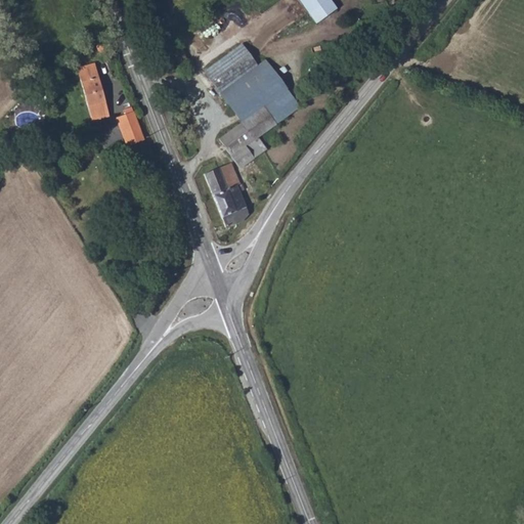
[(351,0),(323,0),(333,16),(354,5),(351,0)]
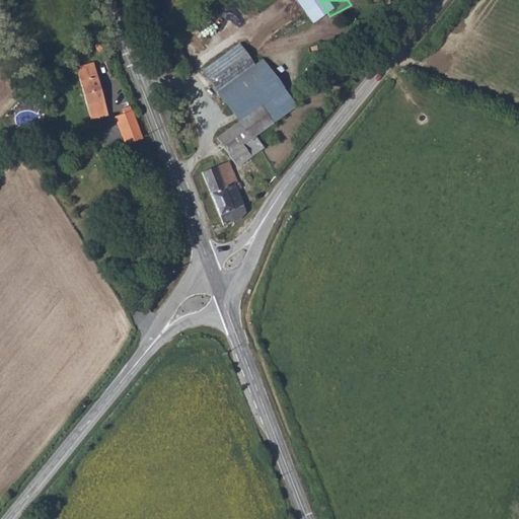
[(260,39),(218,62),(230,84),(271,62),(273,61),(260,39)]
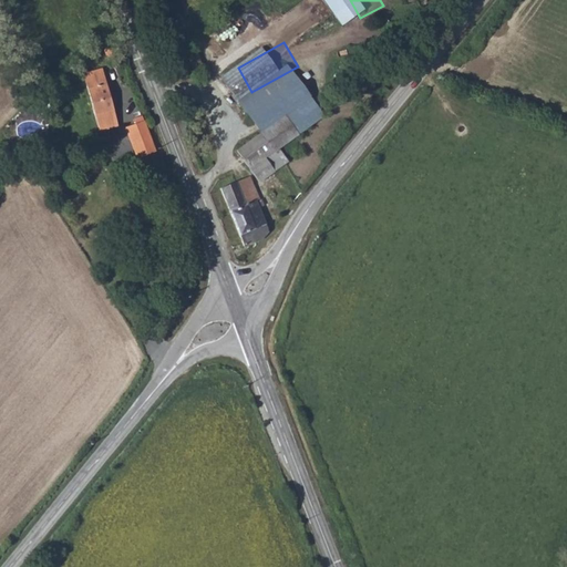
[(103,49),(110,63),(121,59),(115,44),(103,49)]
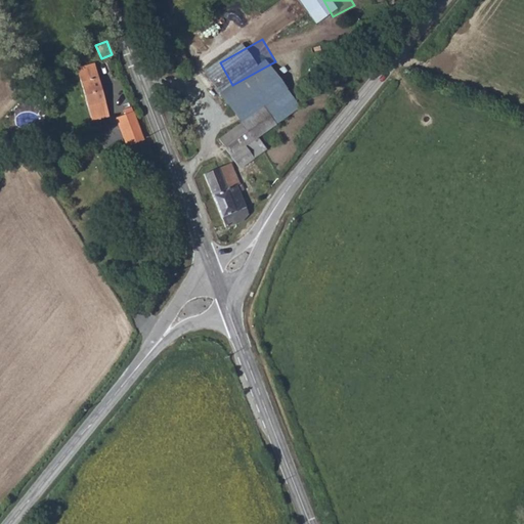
[(76,68),(90,122),(108,117),(94,62),(76,68)]
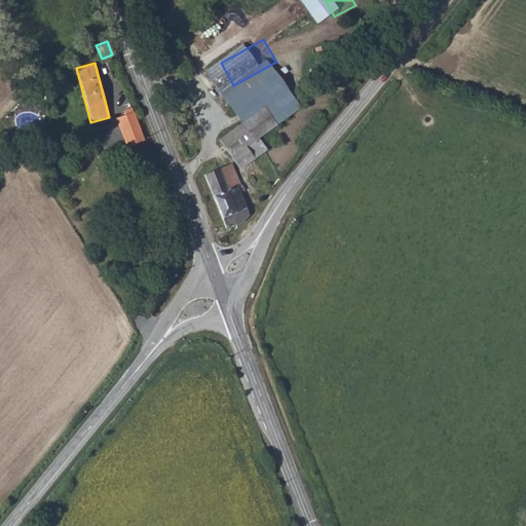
[(277,70),(274,63),(233,85),(237,94),(277,70)]
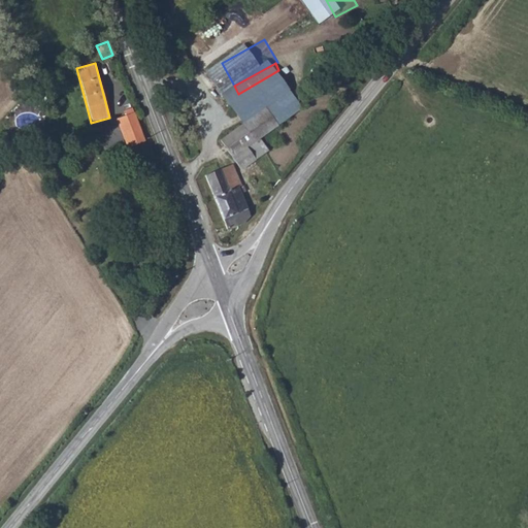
[(278,70),(238,94),(246,109),(251,118),(255,116),(292,94),(278,70)]
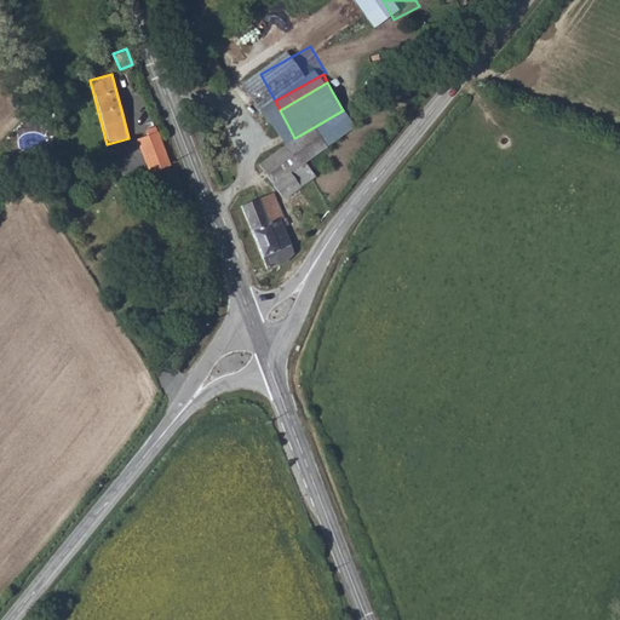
[(316,155),(359,128),(352,118),(346,108),(343,110),(299,136),(313,156),(316,155)]
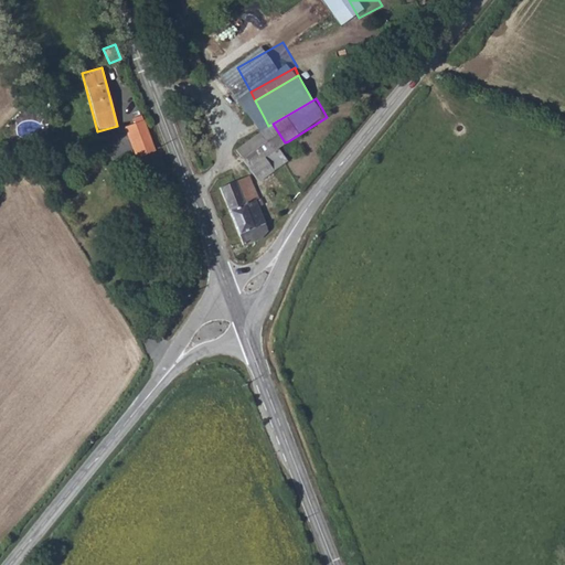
[(124,128),(136,158),(153,151),(142,120),(124,128)]
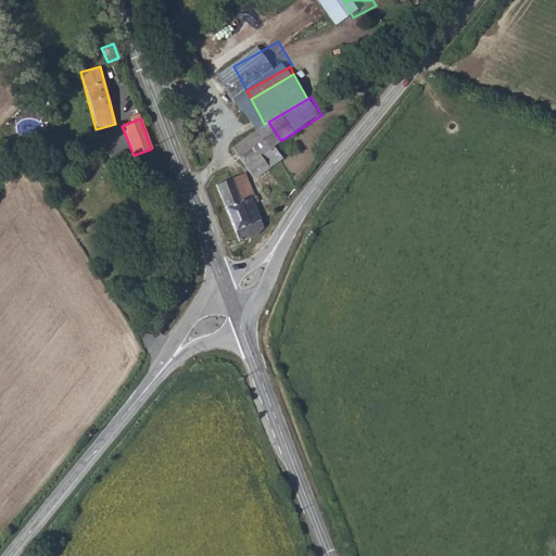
[(264,124),(241,137),(252,155),(260,151),(267,148),(280,140),(268,122),(264,124)]
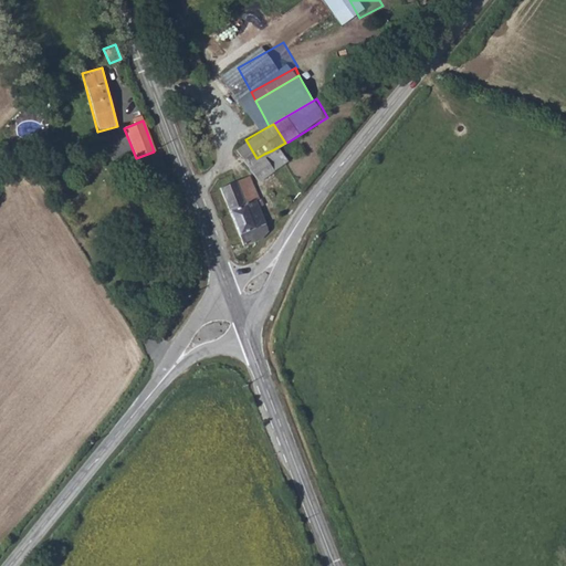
[(265,157),(257,160),(261,170),(270,167),(265,157)]
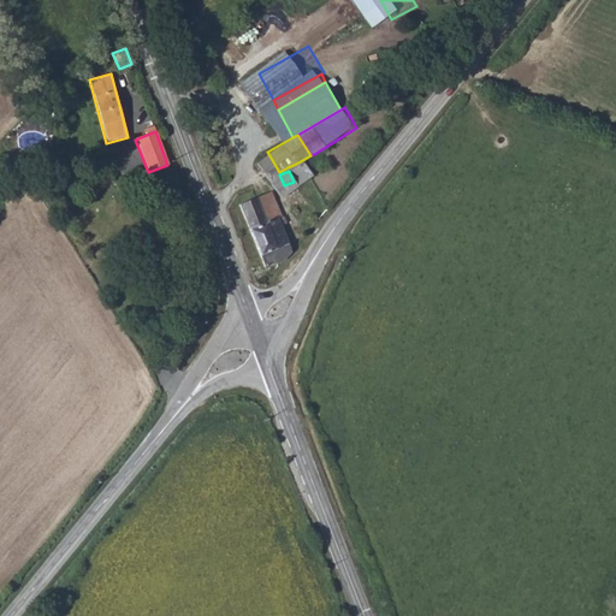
[(264,188),(273,215),(283,212),(288,209),(278,182),(264,188)]
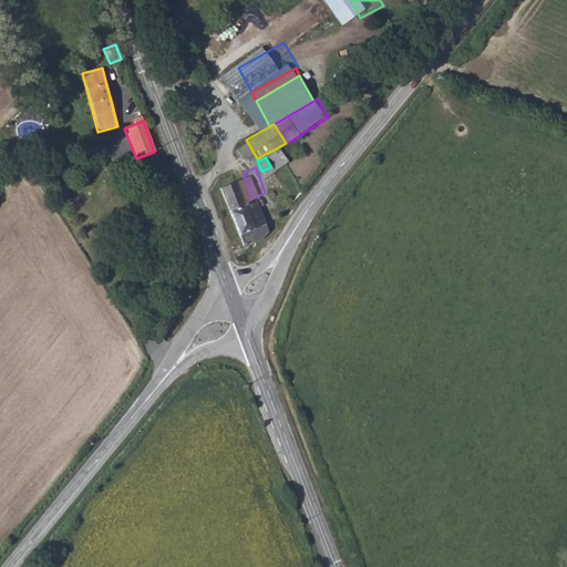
[(226,179),(243,226),(256,222),(254,214),(266,210),(260,195),(251,198),(243,173),(234,176),(226,179)]
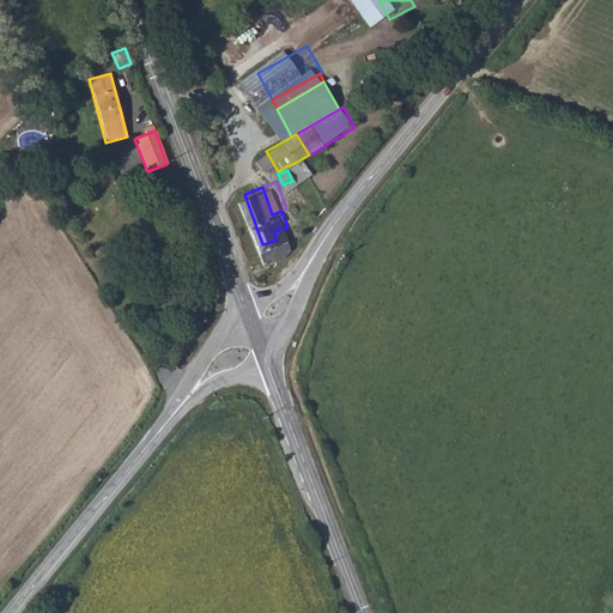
[(277,240),(262,244),(267,259),(283,253),(292,242),(287,228),(274,231),(277,240)]
